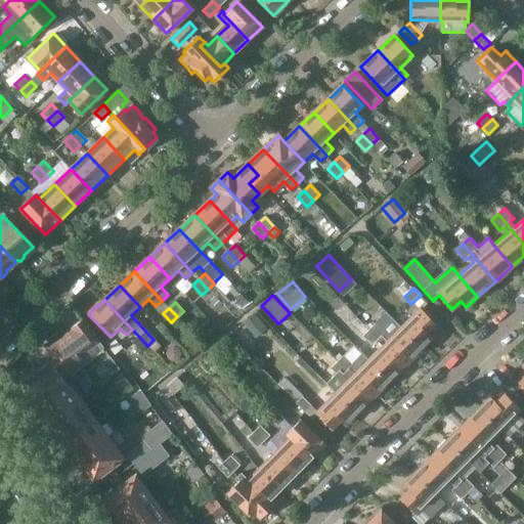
[(416,313),(402,328),(422,348),(432,338),(426,332),(435,323),(421,308),(416,313)]
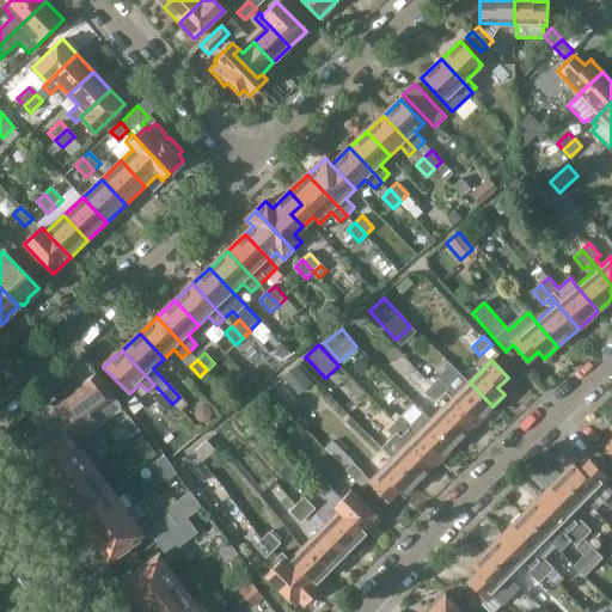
[(297,367),(285,378),(300,396),(312,384),(297,367)]
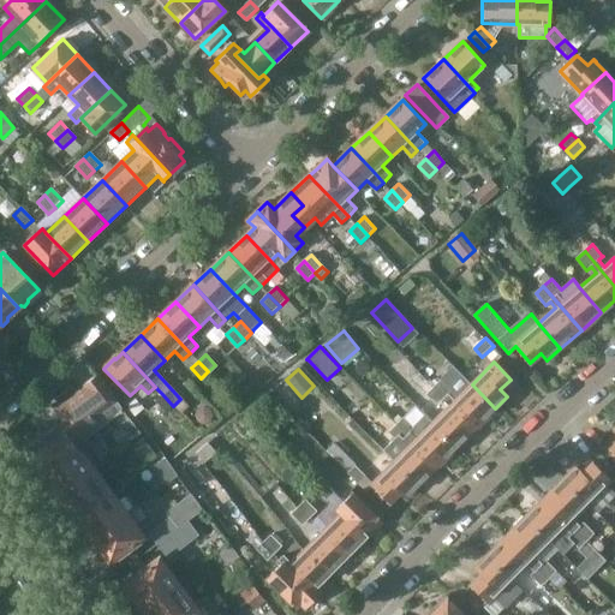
[(441,381),(435,387),(475,429),(495,408),(472,384),(470,382),(460,372),(446,386),(441,381)]
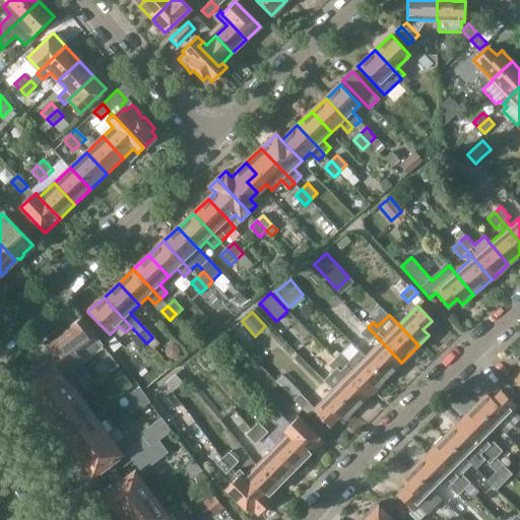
[(36,370),(20,381),(25,388),(23,389),(33,400),(31,401),(33,402),(35,400),(64,378),(73,372),(105,348),(82,318),(71,326),(72,328),(59,338),(60,339),(47,348),(53,356),(47,362),(36,370)]
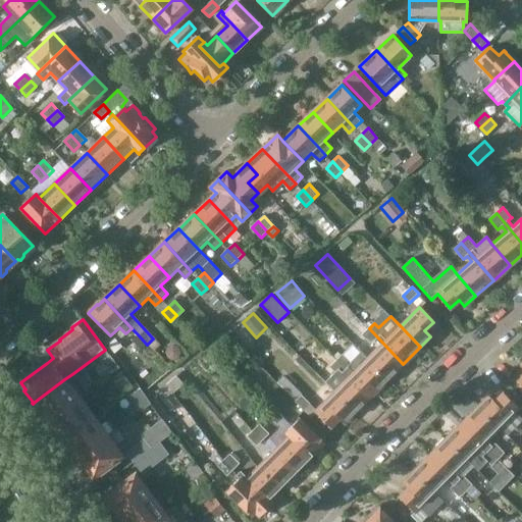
[(369,328),(362,335),(371,344),(374,341),(380,347),(368,360),(386,379),(403,364),(369,328)]
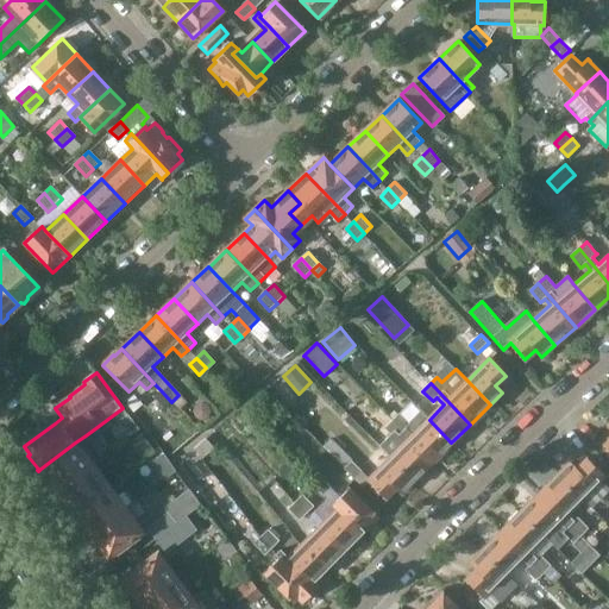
[(161,390),(155,396),(165,407),(171,402),(161,390)]
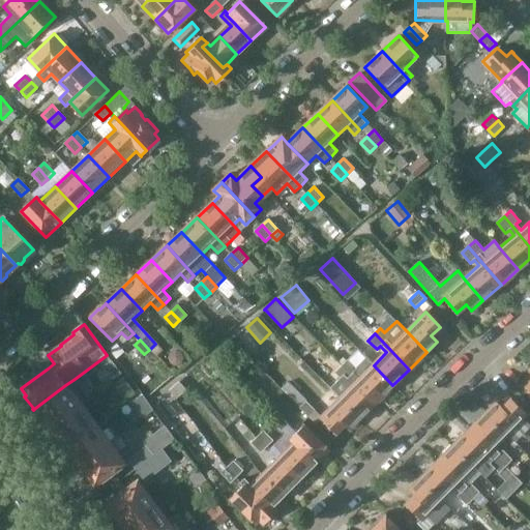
[(155,344),(149,350),(156,357),(163,351),(155,344)]
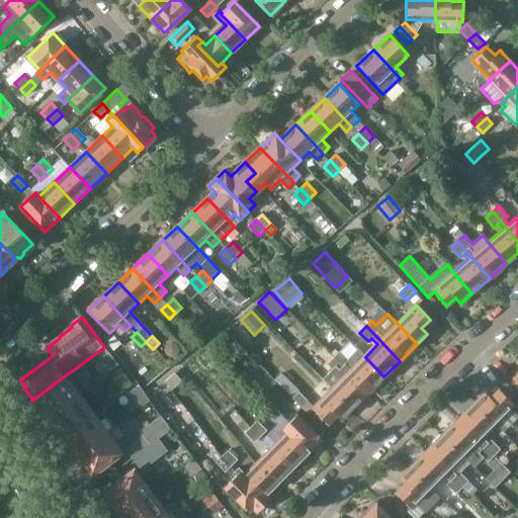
[(340,352),(334,358),(367,393),(383,376),(365,357),(359,350),(354,346),(350,342),(340,352)]
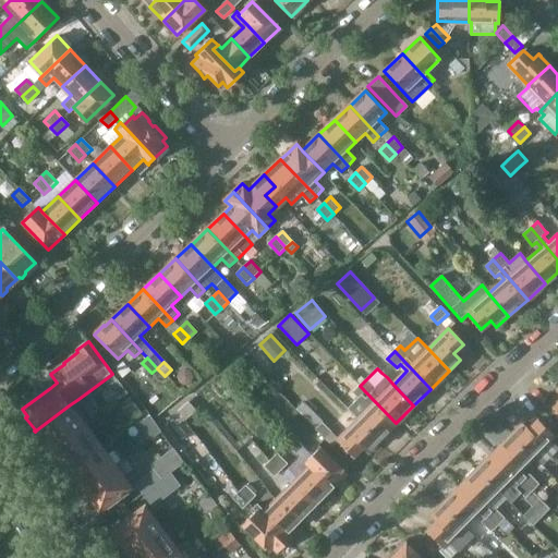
[(117,379),(108,387),(118,400),(128,393),(117,379)]
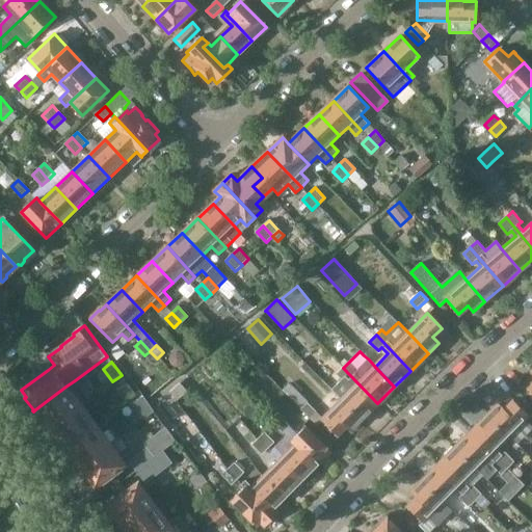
[(342,379),(331,390),(342,400),(362,421),(377,403),(343,368),(337,374),(342,379)]
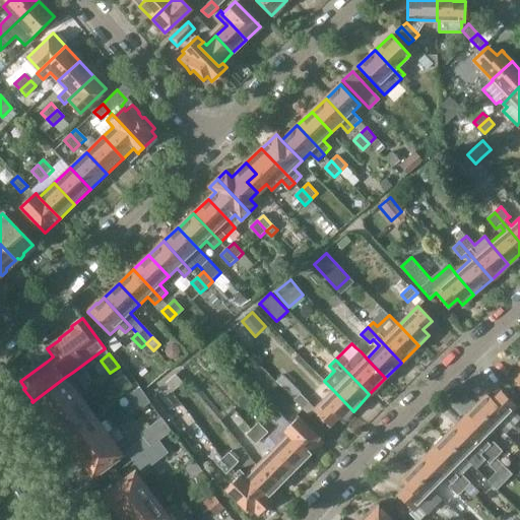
[(122,370),(112,377),(122,391),(132,384),(122,370)]
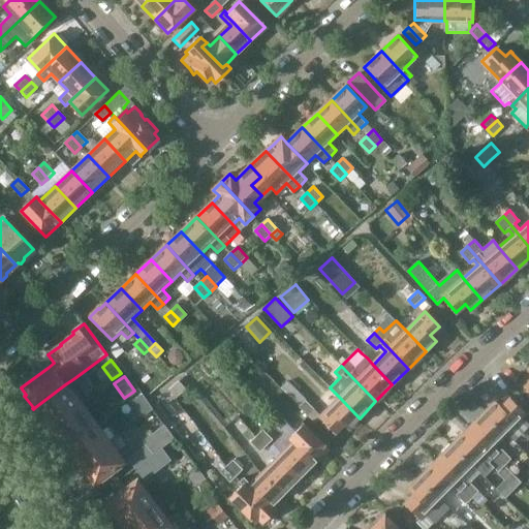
[(65,384),(35,407),(41,415),(41,418),(45,424),(48,424),(49,426),(80,403),(89,396),(74,378),(65,384)]
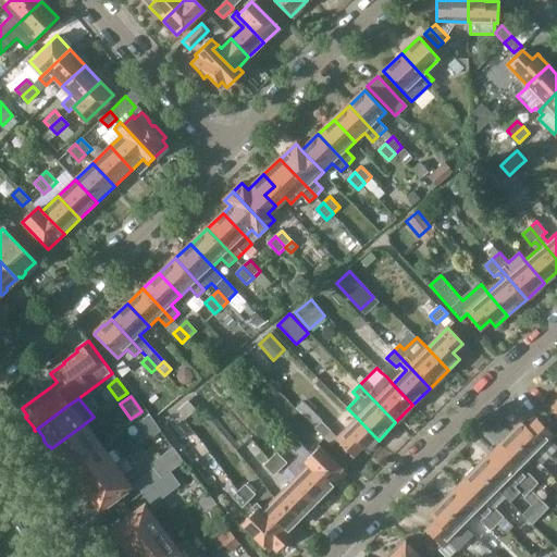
[(188,401),(177,411),(185,420),(196,410),(188,401)]
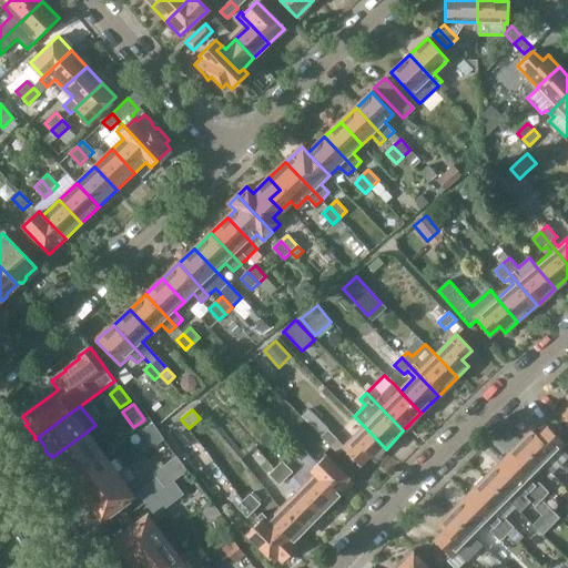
[(308,409),(302,416),(332,447),(338,440),(308,409)]
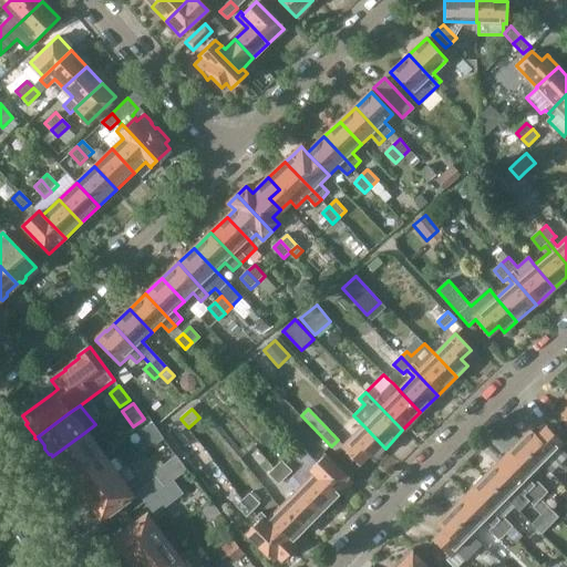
[(364,426),(343,449),(359,463),(368,454),(373,460),(385,449),(364,426)]
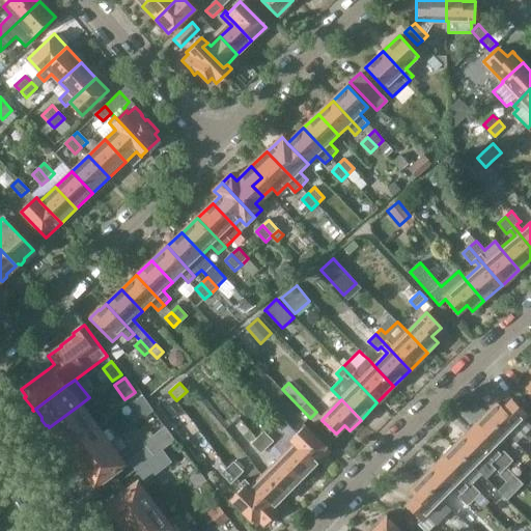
[(498,402),(488,412),(509,431),(526,414),(511,400),(503,409),(498,402)]
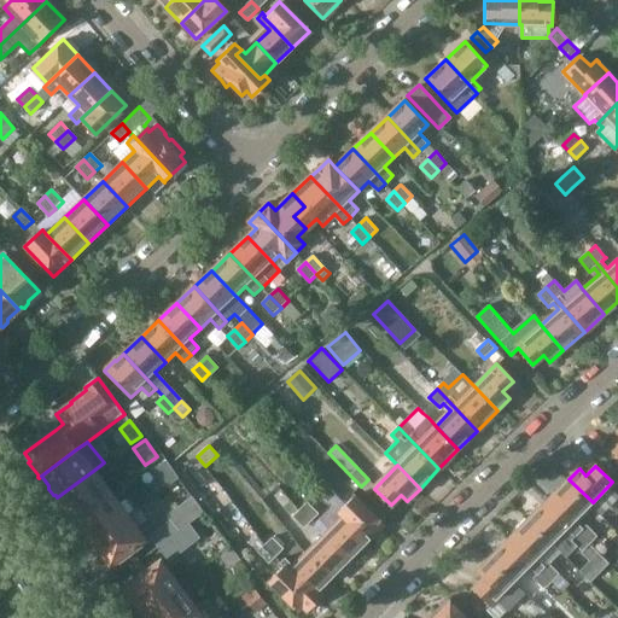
[(93,471),(57,497),(59,500),(58,503),(63,509),(66,509),(75,520),(110,494),(93,471)]
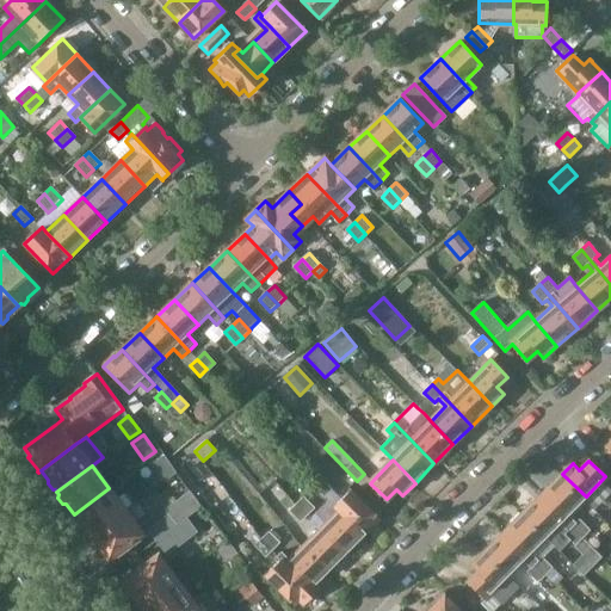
[(544,492),(542,494),(565,518),(582,537),(590,530),(581,522),(578,525),(574,520),(568,514),(586,497),(562,474),(544,492)]
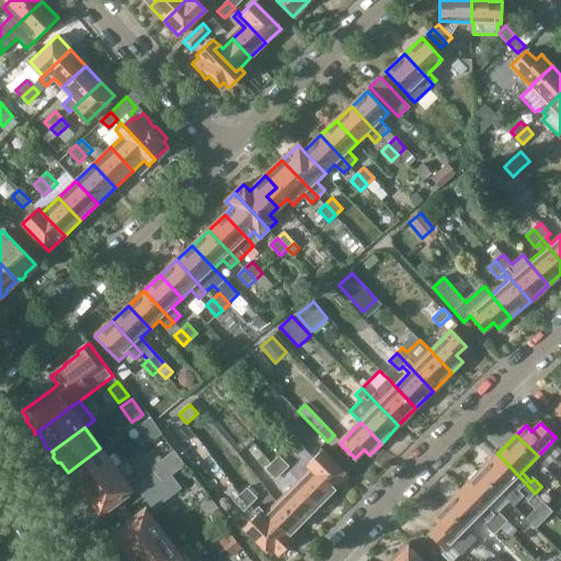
[(296,439),(288,447),(299,457),(307,449),(296,439)]
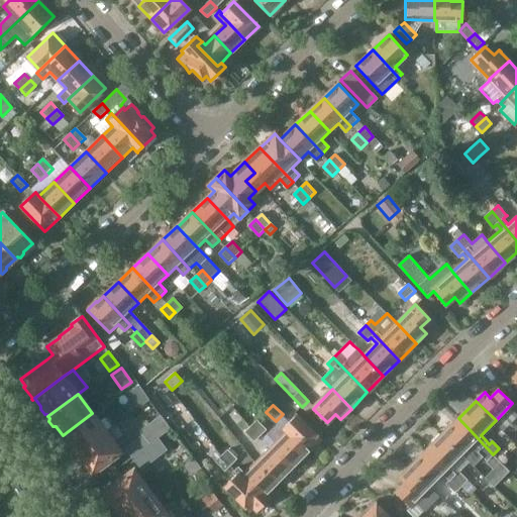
[(92,413),(63,435),(68,442),(68,446),(72,451),(75,451),(77,454),(79,453),(106,433),(92,413)]
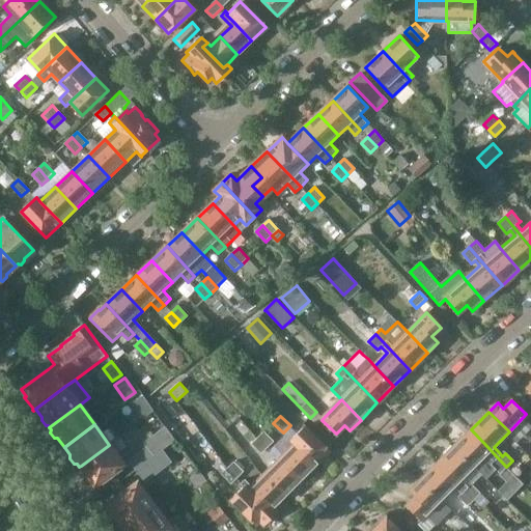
[(290,440),(289,441),(292,444),(315,466),(325,456),(330,451),(304,426),(298,432),(290,440)]
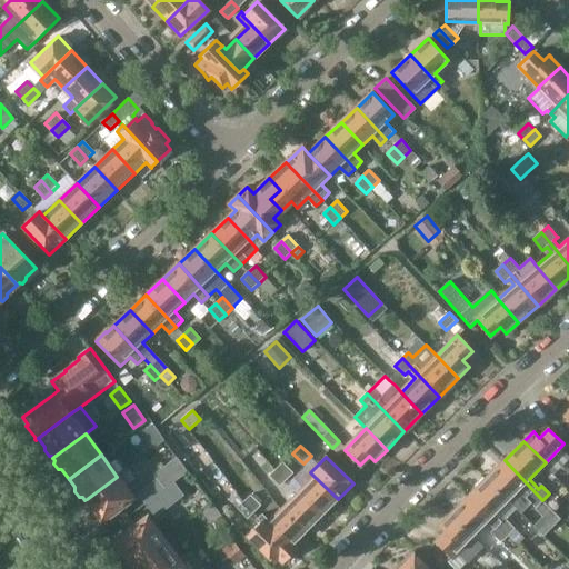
[(177,458),(153,475),(158,479),(167,490),(175,483),(189,473),(177,458)]
